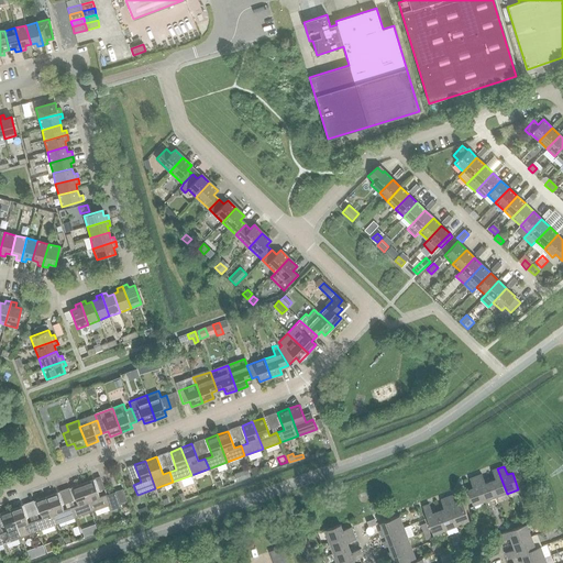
[(507,494),(497,468),(492,471),(495,479),(489,481),(496,498),(507,494)]
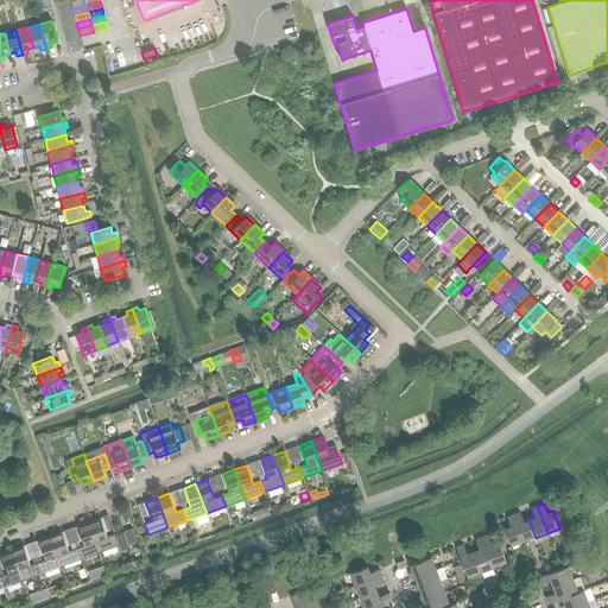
[(260,510),(253,512),(257,520),(264,518),(260,510)]
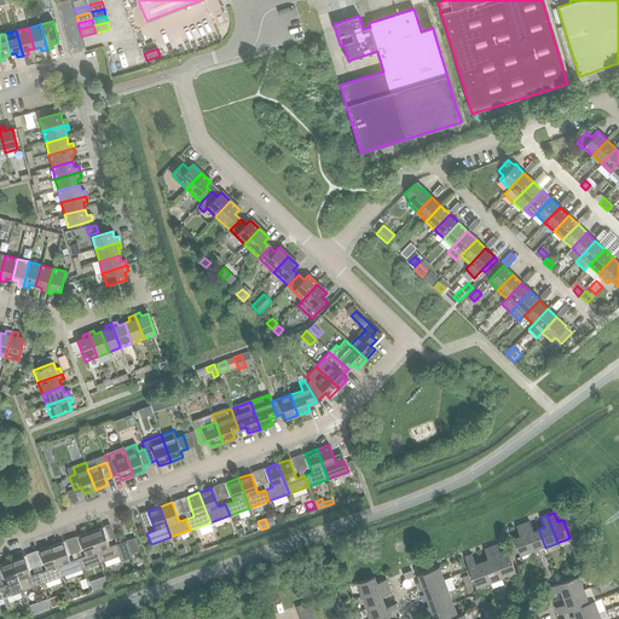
[(533,551),(545,548),(538,528),(532,531),(528,521),(522,524),(533,551)]
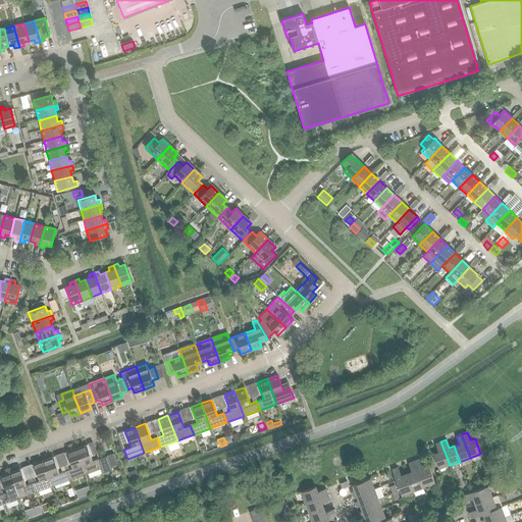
[(438,469),(450,465),(440,441),(434,444),(437,452),(432,454),(438,469)]
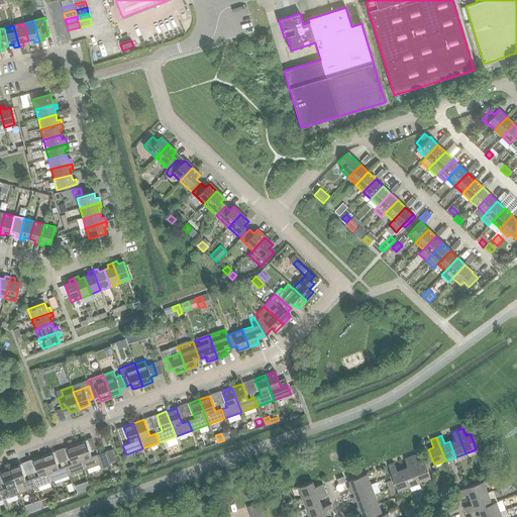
[(75,444),(85,470),(101,463),(98,454),(91,456),(85,440),(75,444)]
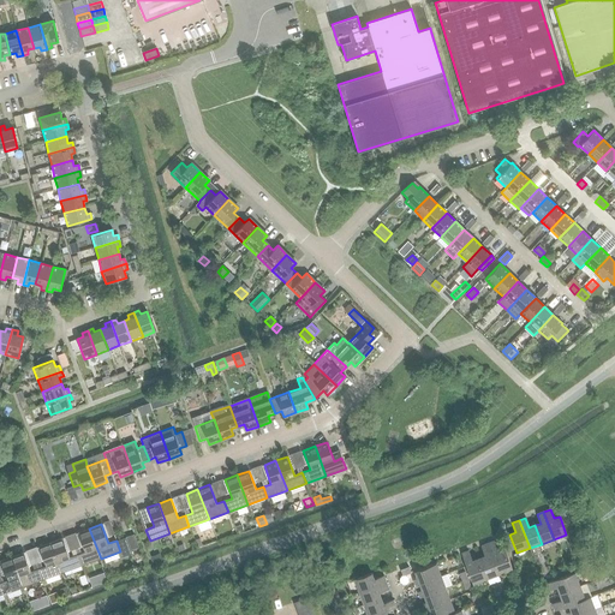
[(81,566),(101,559),(89,529),(78,533),(84,553),(77,555),(81,566)]
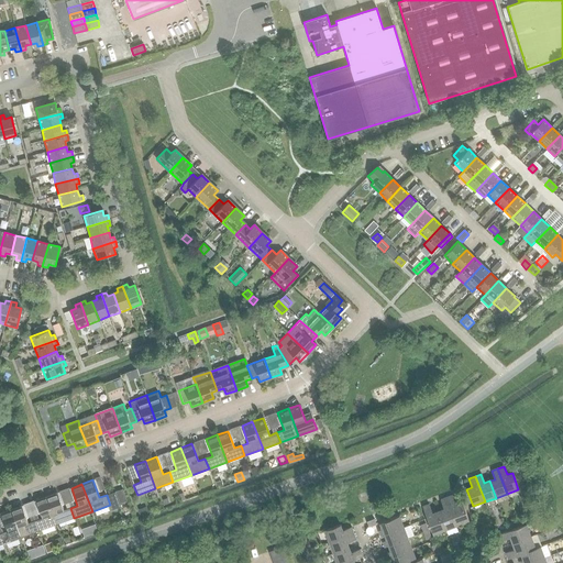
[(107,495),(112,508),(121,505),(121,503),(128,500),(123,488),(107,495)]
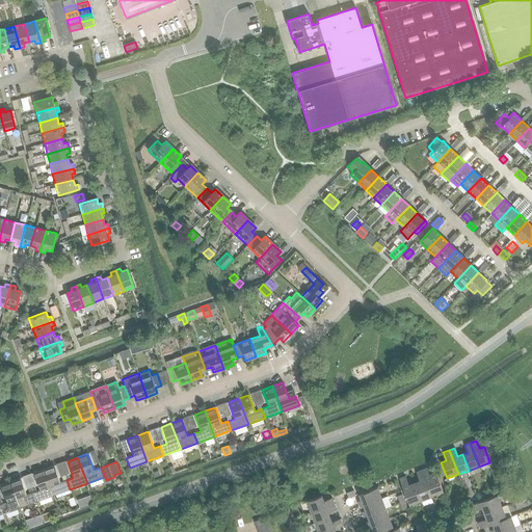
[(70,489),(67,480),(60,482),(54,466),(44,470),(53,496),(70,489)]
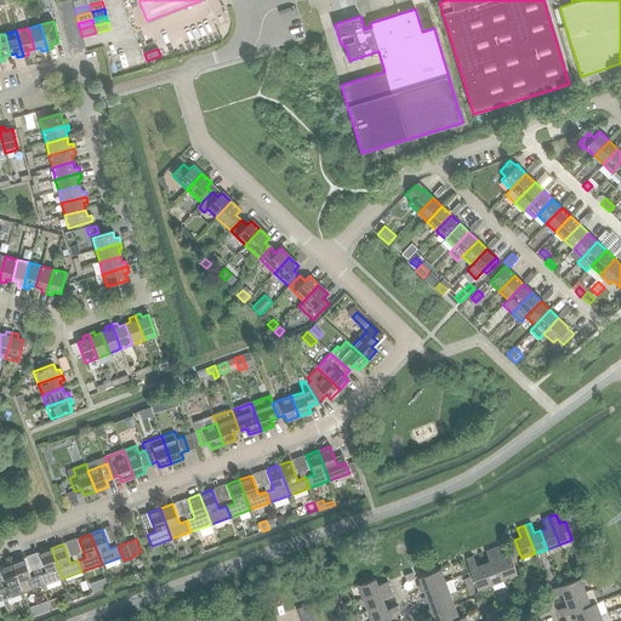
[(499,546),(493,548),(503,580),(517,574),(510,553),(502,556),(499,546)]
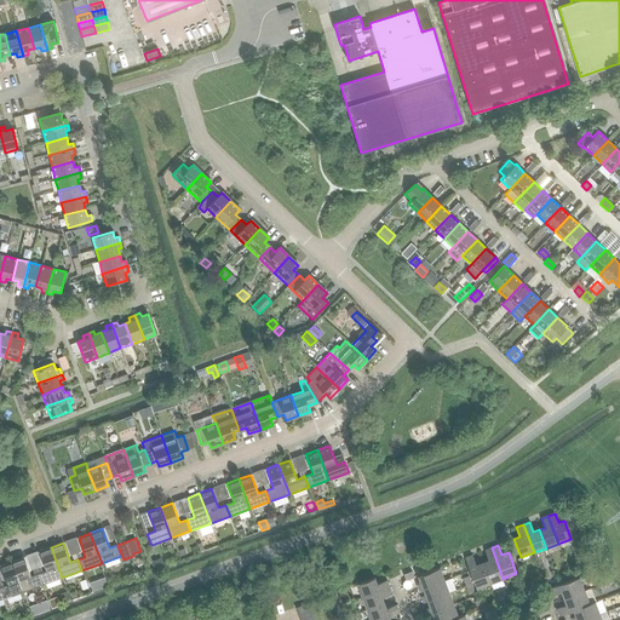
[(42,585),(62,578),(51,547),(39,551),(46,570),(39,574),(42,585)]
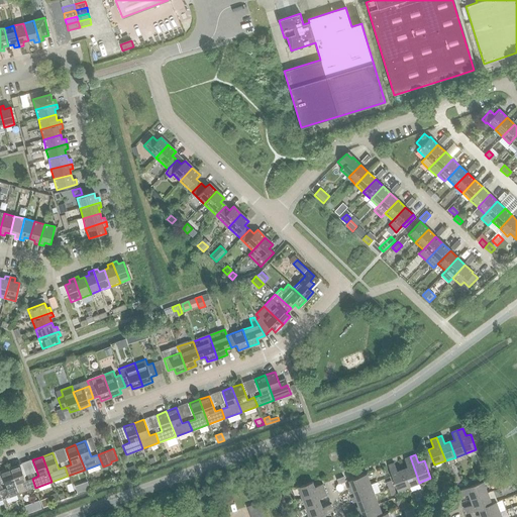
[(408,487),(419,483),(410,456),(404,458),(407,467),(402,469),(408,487)]
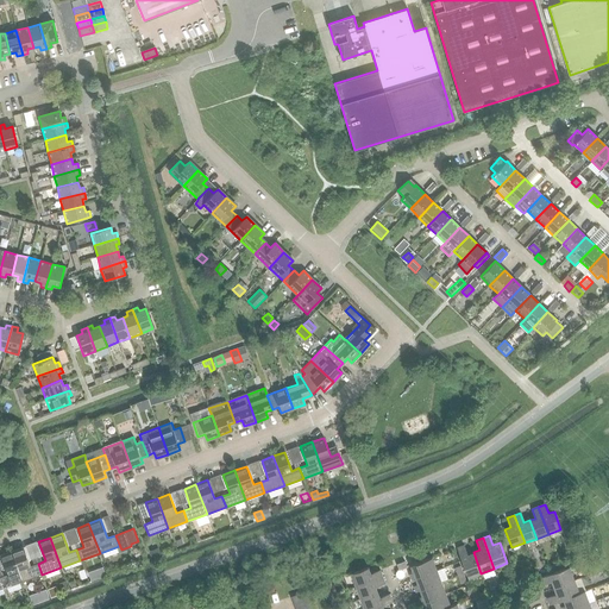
[(468,578),(481,573),(473,552),(468,554),(464,545),(457,548),(468,578)]
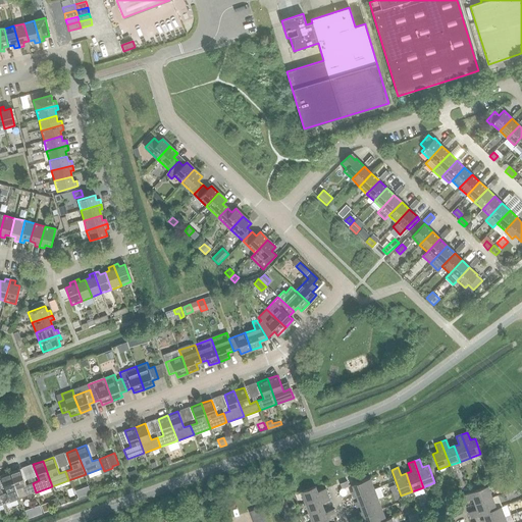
[(36,492),(33,483),(25,485),(19,469),(10,473),(19,499),(36,492)]
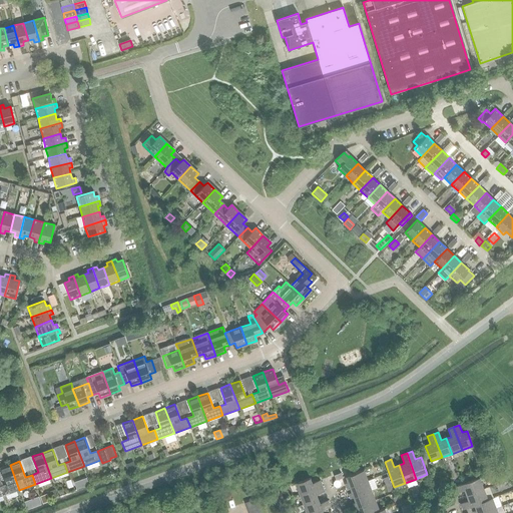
[(126,467),(128,472),(135,470),(133,464),(126,467)]
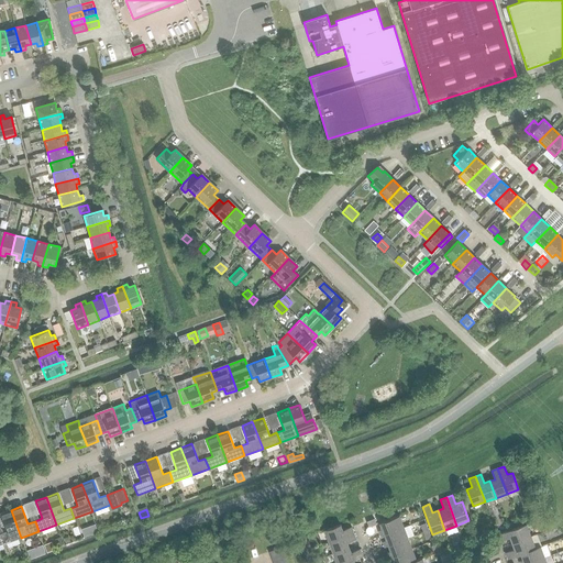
[(0,536),(3,544),(21,538),(11,510),(0,514),(7,531),(0,533),(0,536)]
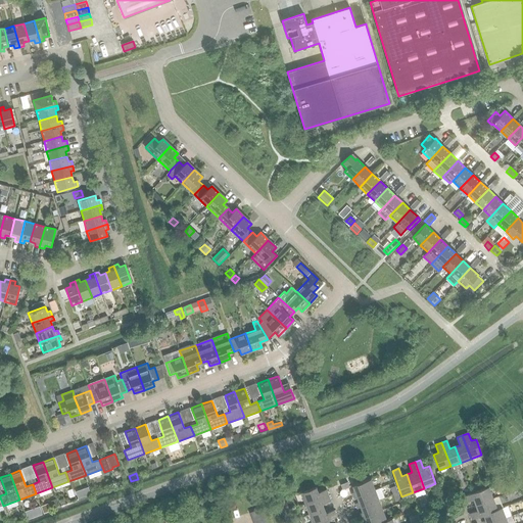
[(353,498),(357,496),(375,489),(371,479),(352,485),(354,491),(351,492),(353,498)]
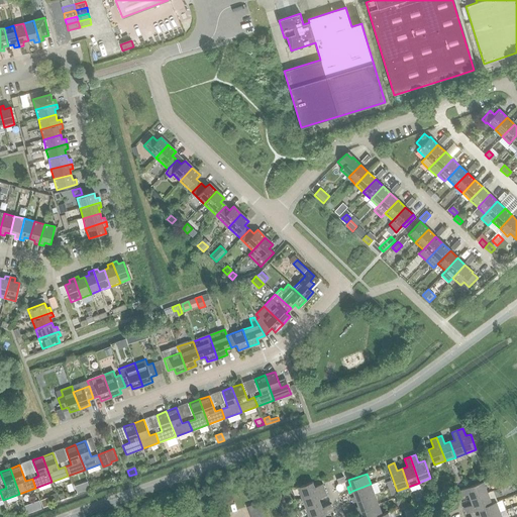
[(78,483),(79,490),(92,488),(90,481),(78,483)]
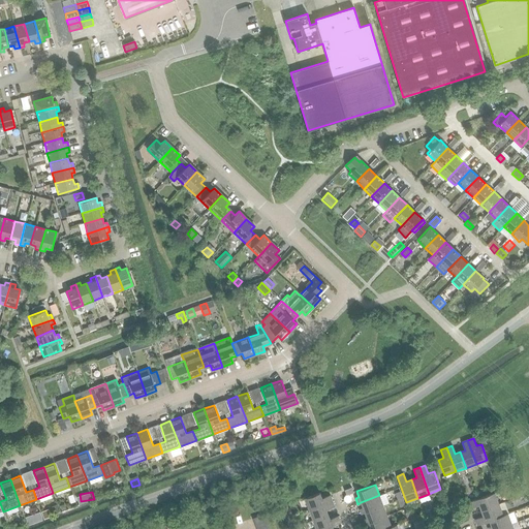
[(478,505),(480,509),(498,503),(494,492),(468,502),(470,508),(478,505)]
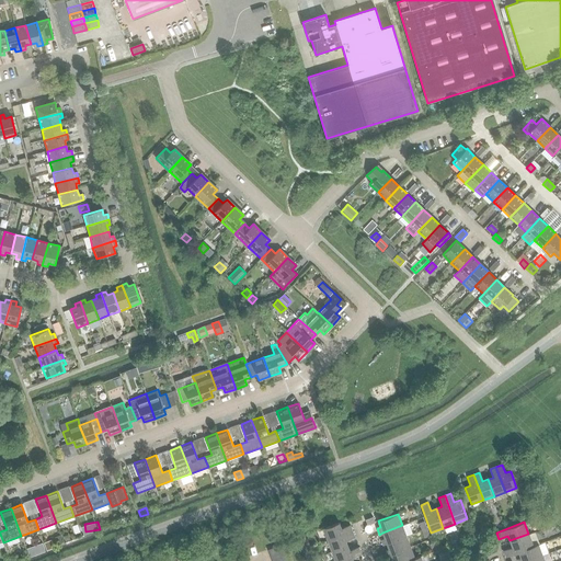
[(352,531),(350,525),(341,528),(339,523),(322,529),(327,540),(352,531)]
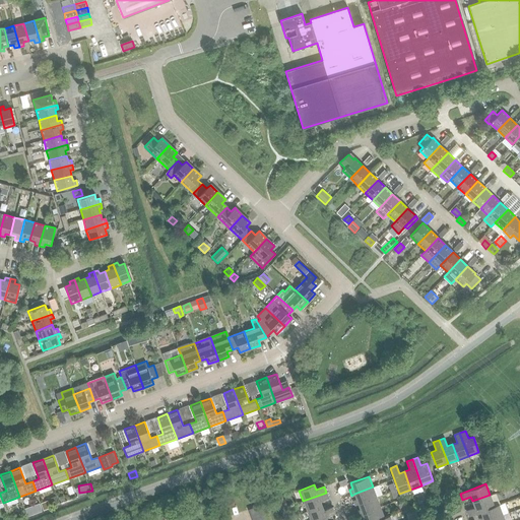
[(358,504),(377,497),(373,486),(354,494),(356,499),(353,500),(355,506),(359,504),(358,504)]
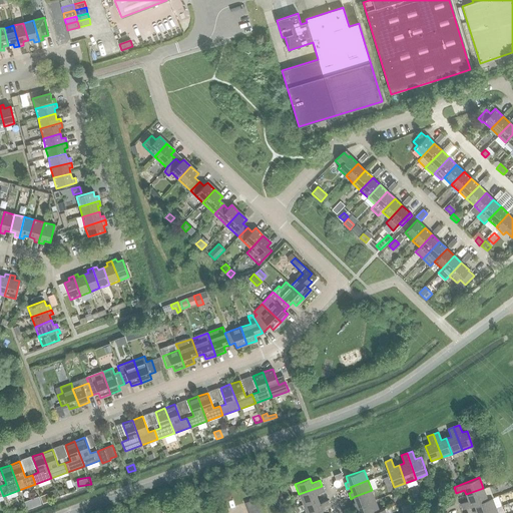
[(303,504),(318,499),(316,494),(324,491),(322,486),(299,494),(303,504)]
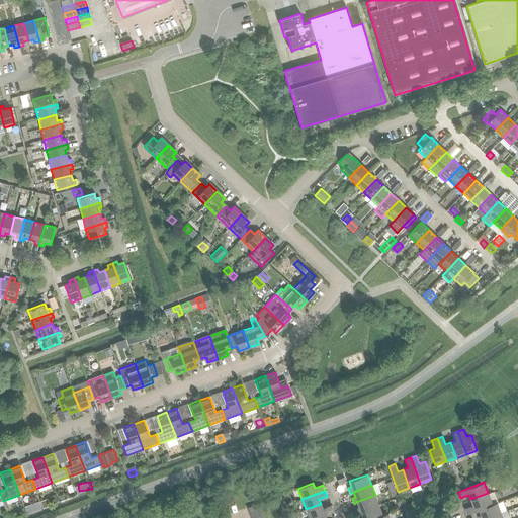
[(466,514),(480,510),(479,509),(492,504),(488,493),(470,499),(472,505),(464,509),(466,514)]
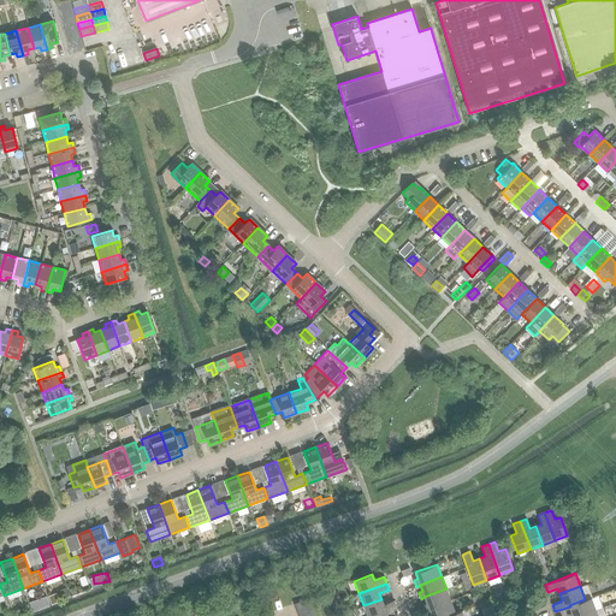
[(425,611),(428,610),(428,609),(451,602),(446,588),(424,597),(425,597),(426,603),(422,605),(425,611)]
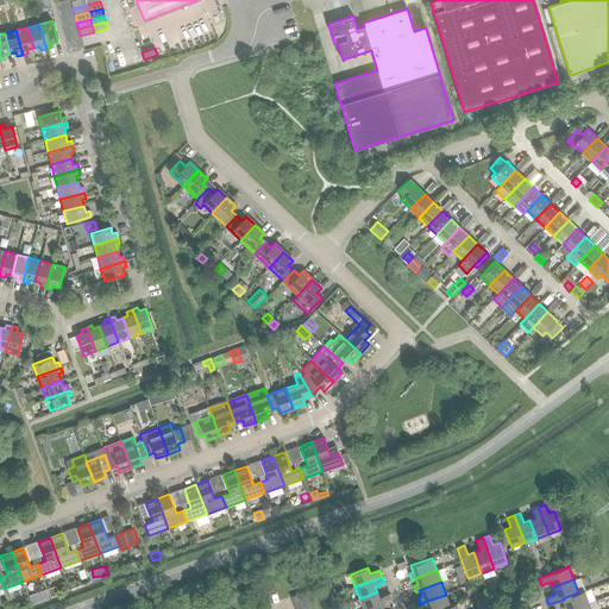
[(45,590),(30,596),(33,604),(49,598),(45,590)]
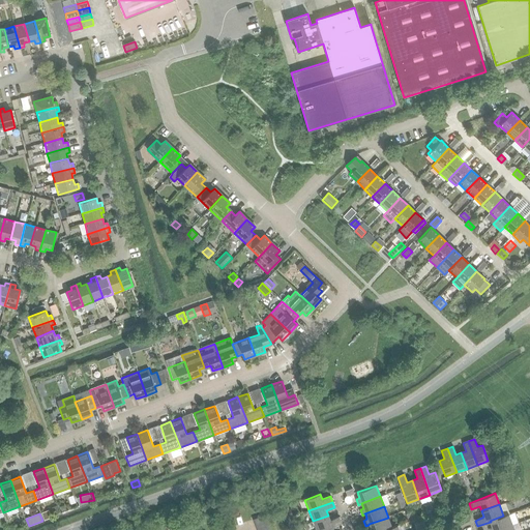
[(489,529),(499,529),(512,525),(508,513),(503,516),(490,521),(491,522),(492,527),(489,528),(489,529)]
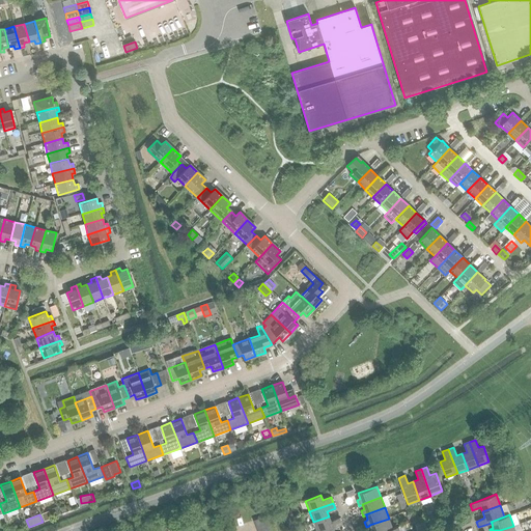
[(267,515),(253,521),(255,526),(269,521),(267,515)]
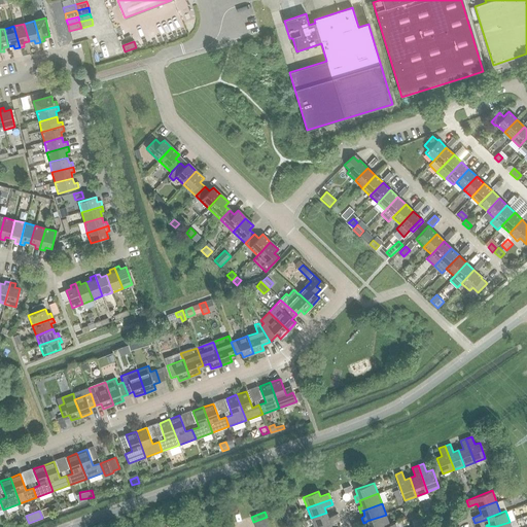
[(339,520),(337,514),(328,517),(326,513),(311,518),(314,526),(320,526),(330,523),(339,520)]
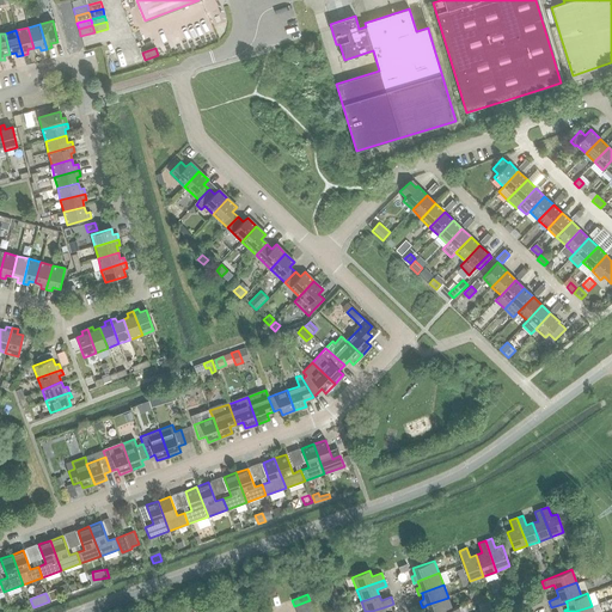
[(445,611),(452,610),(452,609),(448,598),(426,605),(426,606),(428,611),(426,611),(445,611)]
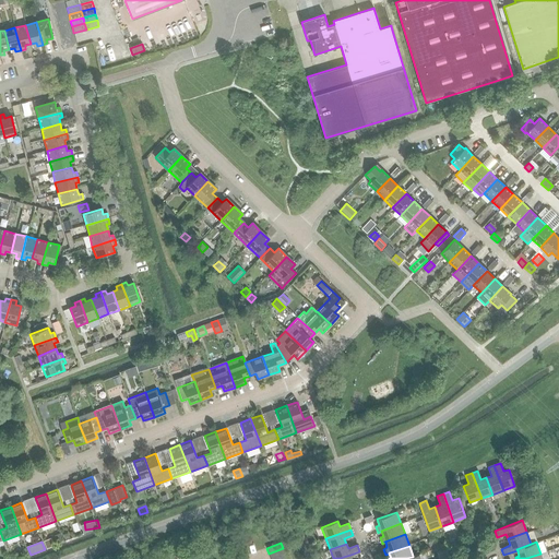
[(283,548),(269,554),(270,558),(272,558),(285,555),(283,548)]
